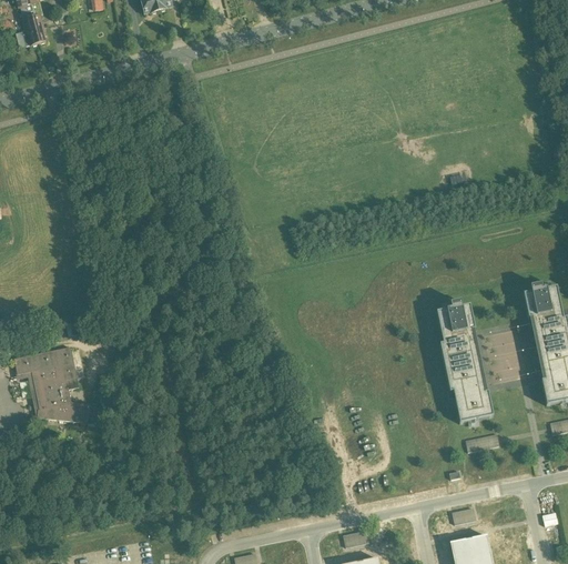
[(158,8),(155,0),(141,0),(144,11),(158,8)]
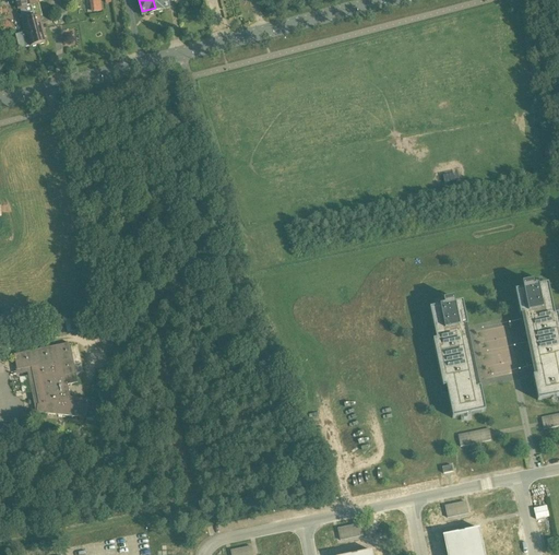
[(31,15),(38,40),(47,38),(40,13),(31,15)]
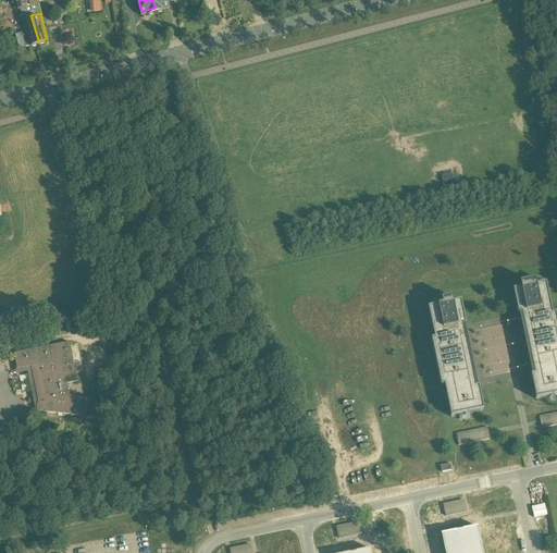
[(38,40),(31,15),(23,17),(26,27),(22,28),(25,42),(29,41),(38,40)]
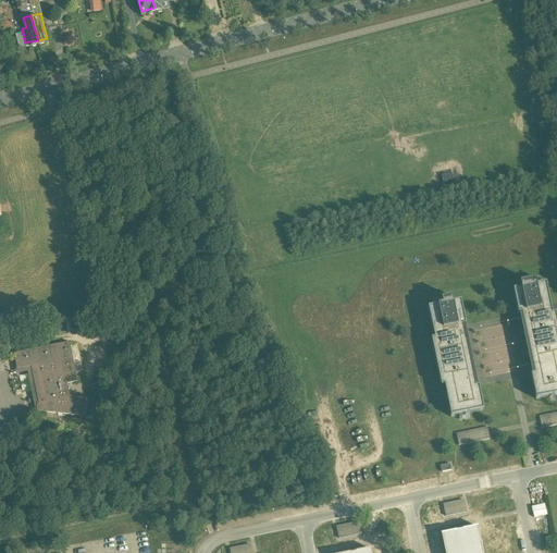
[(556,318),(555,310),(555,309),(552,310),(545,280),(540,281),(531,282),(530,278),(520,280),(520,284),(512,286),(518,310),(521,310),(533,370),(530,371),(535,395),(551,392),(556,391),(556,318)]
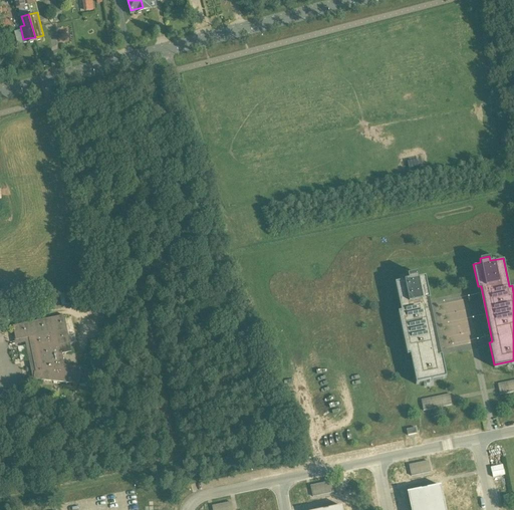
[(395,280),(401,309),(398,309),(407,353),(410,352),(411,359),(416,381),(424,379),(433,377),(446,374),(442,352),(439,353),(427,297),(430,296),(425,274),(418,275),(417,271),(407,273),(408,277),(401,279),(397,280),(395,280)]
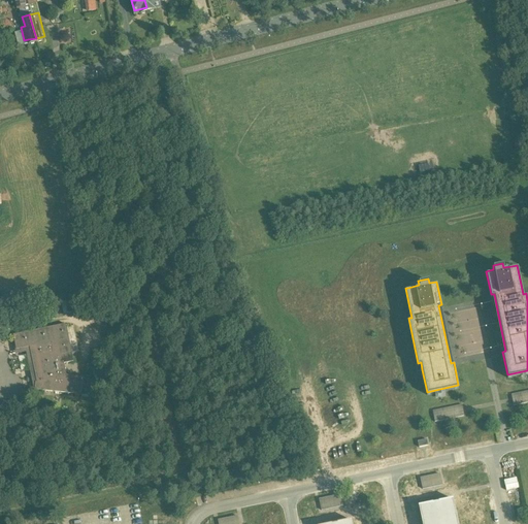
[(14,333),(18,349),(30,346),(36,381),(67,373),(65,362),(74,360),(67,322),(14,333)]
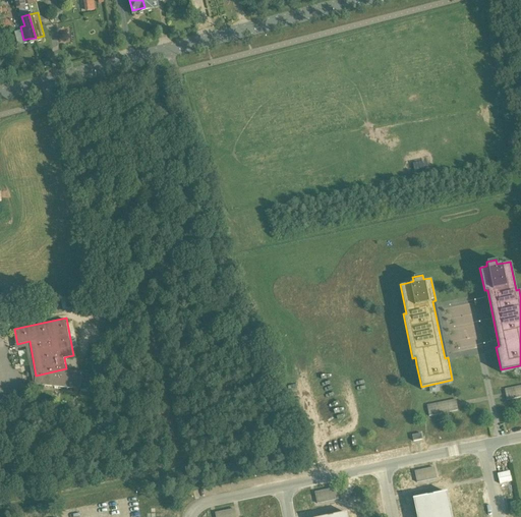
[(81,385),(89,386),(90,386),(92,372),(82,371),(82,370),(66,368),(36,376),(35,382),(81,388),(81,385)]
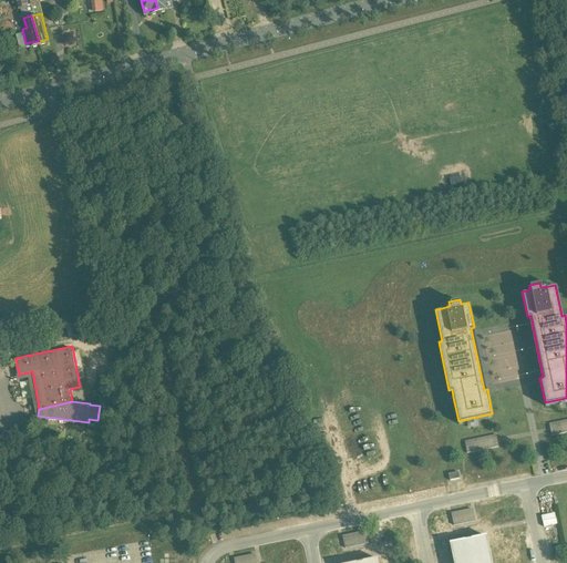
[(566,416),(548,420),(552,432),(566,428),(566,416)]
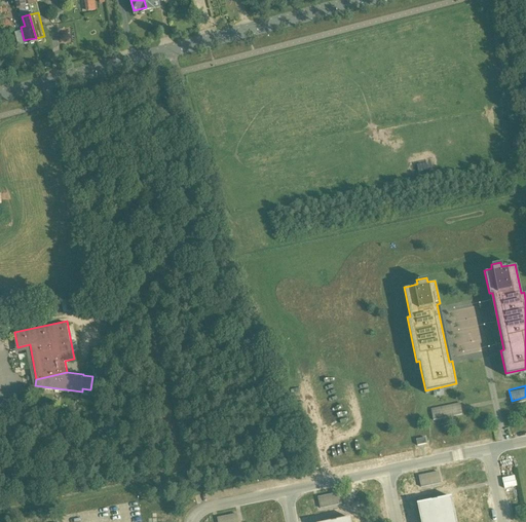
[(460,400),(430,406),(433,417),(462,411),(460,400)]
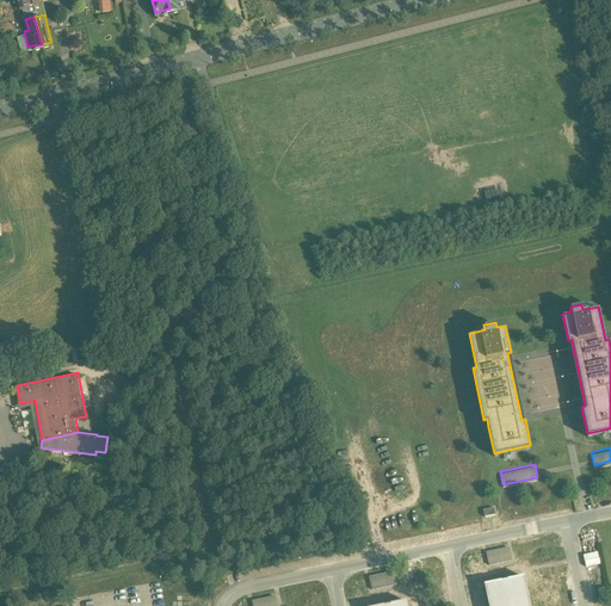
[(486,549),(488,562),(511,557),(508,545),(486,549)]
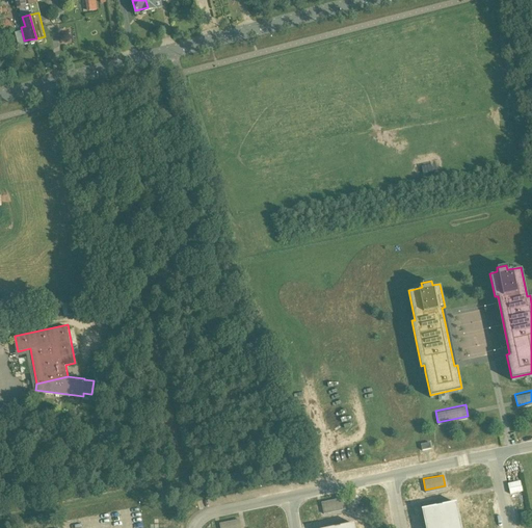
[(321,500),(323,511),(343,507),(341,496),(321,500)]
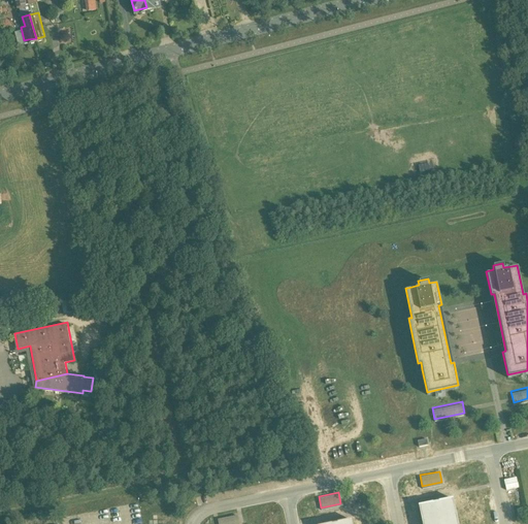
[(456,523),(451,496),(452,496),(452,495),(418,502),(418,503),(420,503),(423,523),(456,523)]
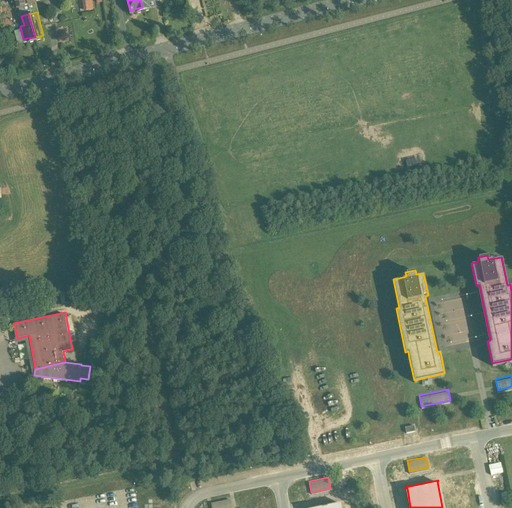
[(211,501),(212,507),(232,507),(230,497),(211,501)]
